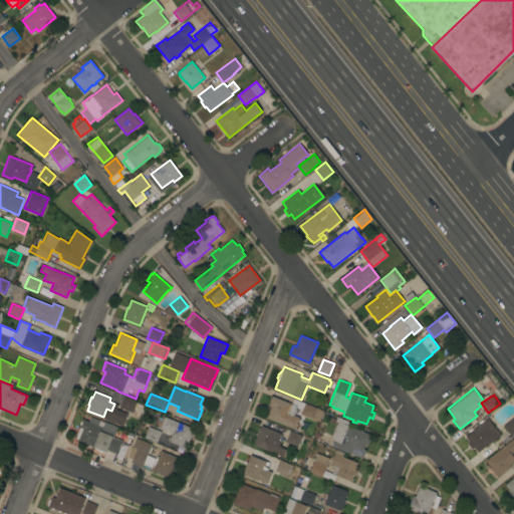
[(137,401),(132,412),(131,412),(127,419),(118,415),(121,409),(119,408),(123,396),(137,401)]
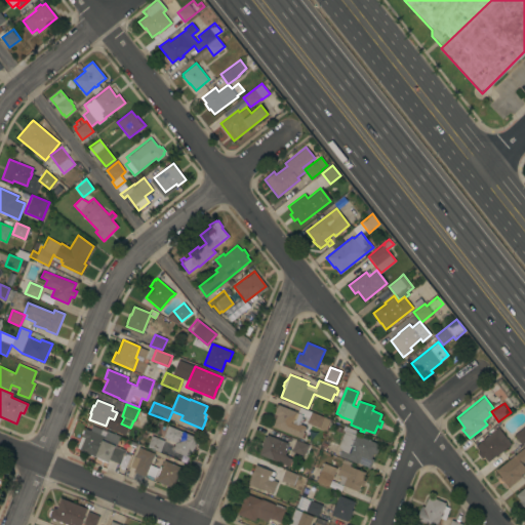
[(297,412),(299,406),(330,418),(325,430),(307,422),(309,417),(303,414),(301,417),(303,418),(300,423),(307,426),(303,434),(305,435),(304,439),(270,425),(278,404),(297,412)]
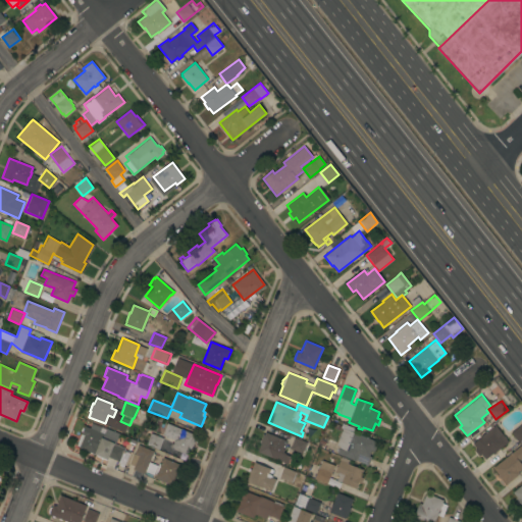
[(196,434),(193,440),(195,441),(192,449),(190,448),(188,454),(169,447),(171,441),(173,442),(174,439),(162,434),(167,422),(196,434)]
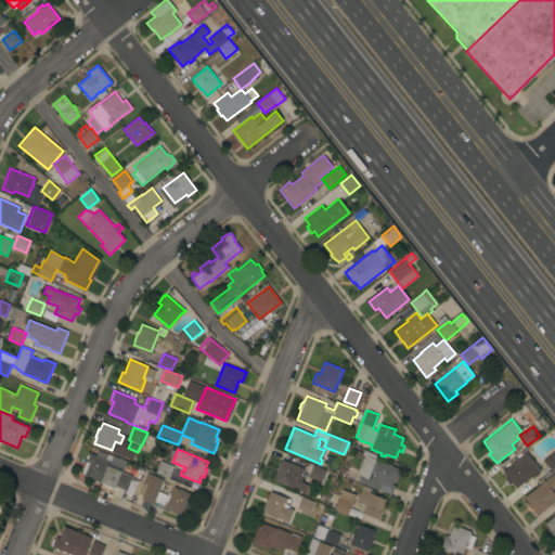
[(126,461),(123,469),(127,472),(126,474),(132,476),(127,490),(116,486),(115,488),(84,476),(85,475),(81,474),(90,452),(95,454),(97,450),(126,461)]
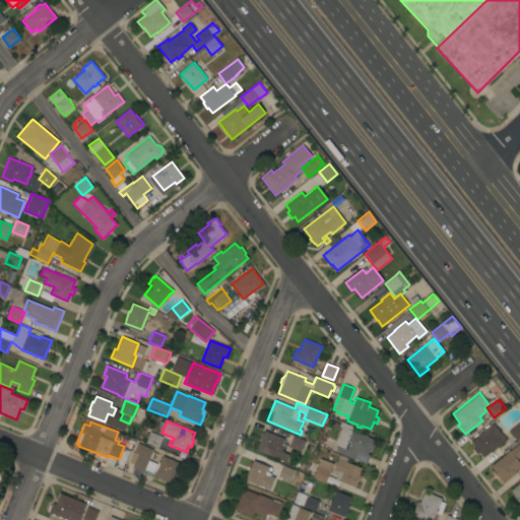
[(343,421),(352,426),(350,430),(377,440),(373,449),(370,448),(368,454),(370,454),(366,464),(335,451),(338,445),(335,442),(343,421)]
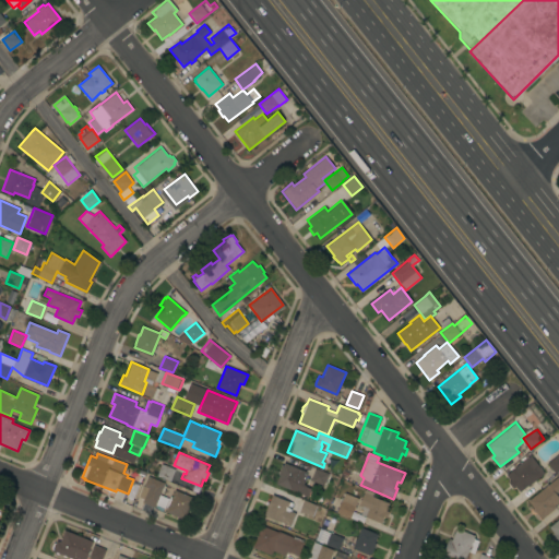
[(515,467),(515,466),(531,454),(544,472),(520,491),(514,485),(512,487),(509,483),(511,480),(507,474),(515,467)]
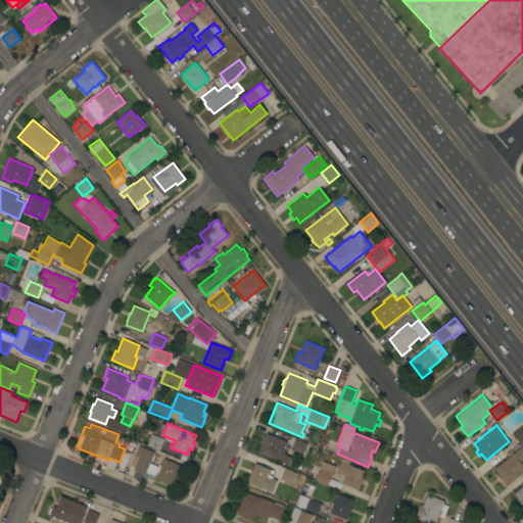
[(522,425),(522,426),(522,439),(520,442),(512,433),(522,425)]
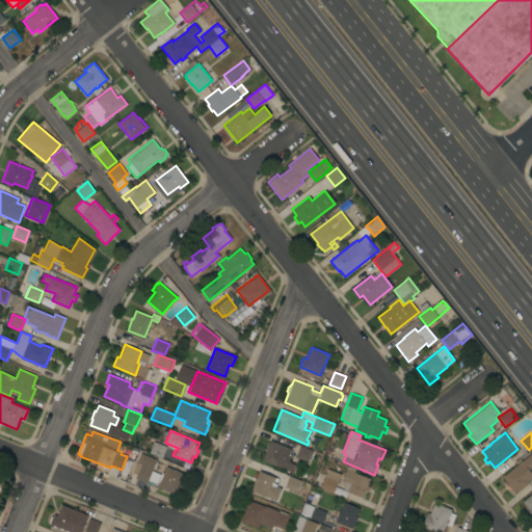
[(155,439),(154,441),(166,446),(162,457),(150,452),(139,448),(144,434),(155,439)]
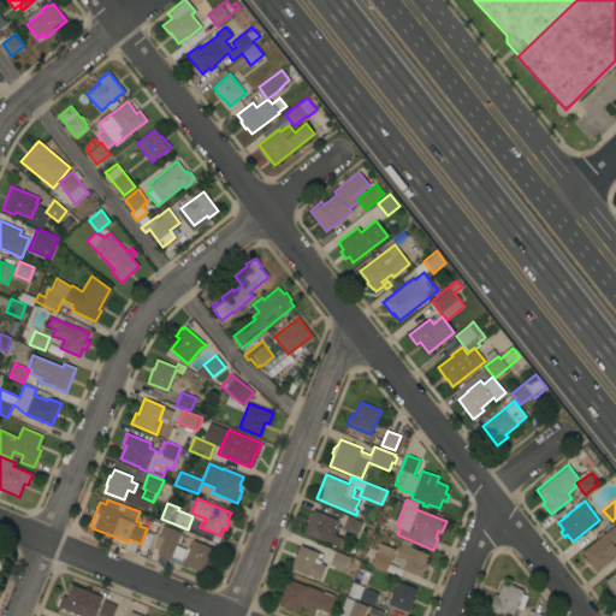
[(337,519),(333,528),(337,529),(335,533),(338,534),(337,535),(343,538),(339,548),(303,533),(307,523),(306,522),(311,511),(312,513),(313,509),(337,519)]
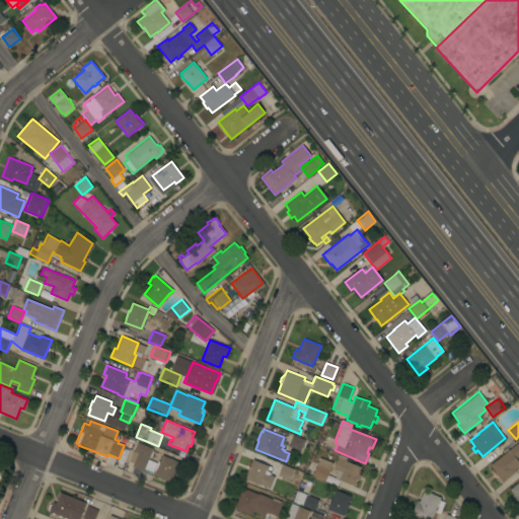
[(305,439),(300,450),(288,445),(293,434),(305,439)]
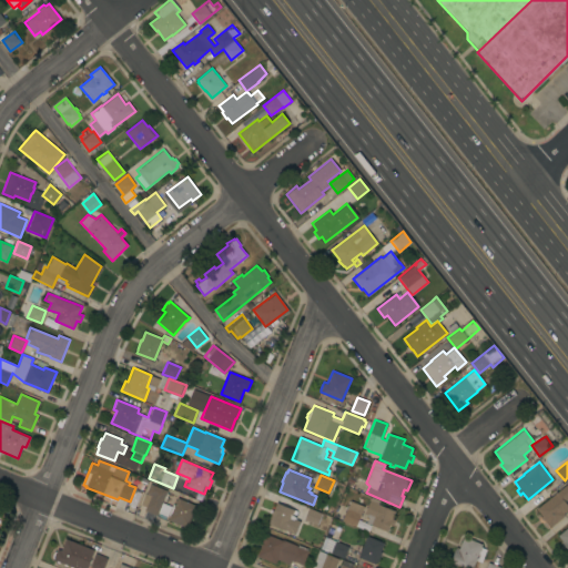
[(567,498),(565,501),(567,505),(567,509),(564,513),(565,515),(550,526),(549,524),(548,525),(541,517),(543,516),(536,508),(567,482),(567,498)]
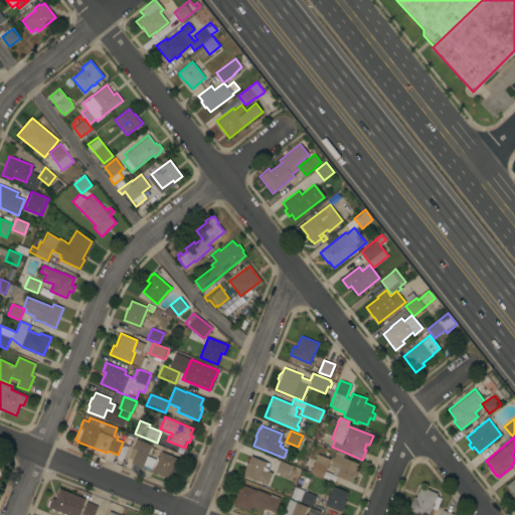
[(152,445),(151,447),(152,447),(150,454),(148,454),(147,456),(155,459),(151,468),(144,465),(143,467),(131,463),(132,460),(128,458),(132,447),(133,448),(136,439),(152,445)]
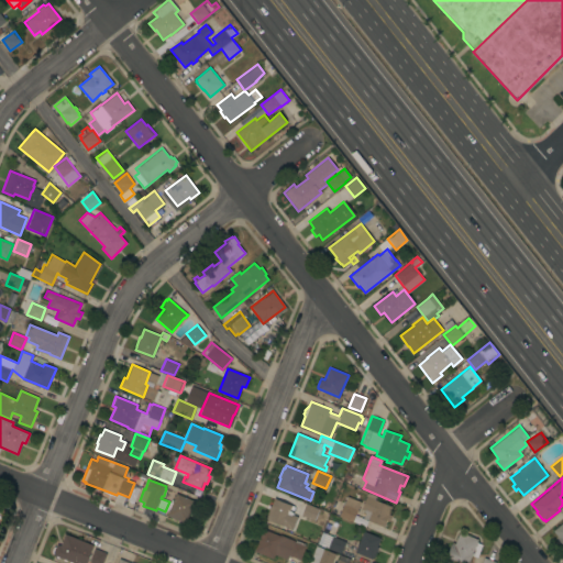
[(365,512),(364,511),(364,510),(361,509),(368,492),(377,496),(375,499),(392,506),(388,514),(392,515),(389,521),(386,520),(384,527),(363,519),(365,512)]
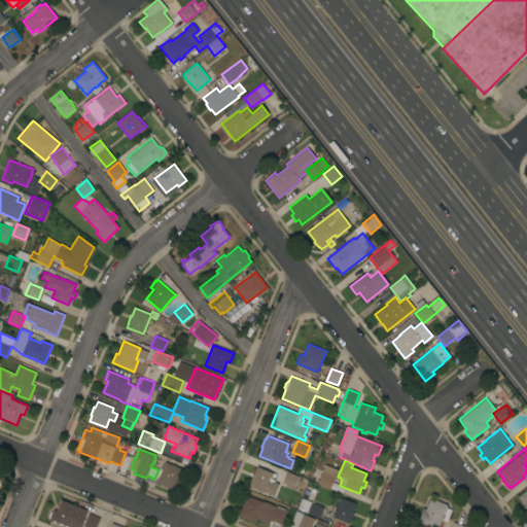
[(185,469),(184,471),(185,471),(183,477),(182,477),(181,479),(180,479),(179,483),(176,482),(173,490),(156,483),(157,479),(156,478),(161,467),(163,467),(165,461),(185,469)]
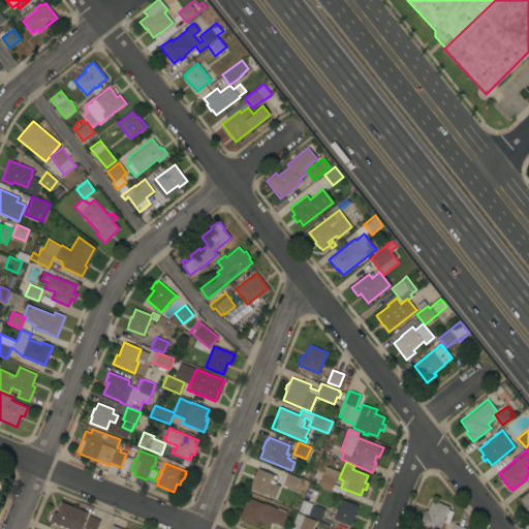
[(319,486),(327,466),(338,471),(331,490),(319,486)]
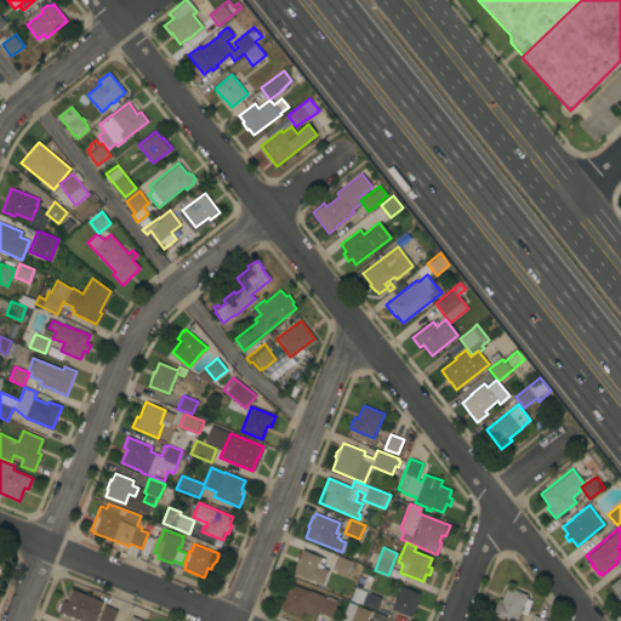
[(323,584),(294,573),(302,550),(322,557),(319,563),(323,564),(322,567),(328,570),(323,584)]
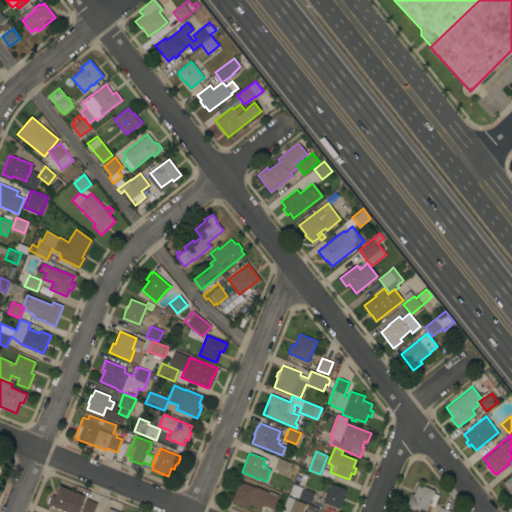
[(290,462),(286,473),(274,468),(278,458),(290,462)]
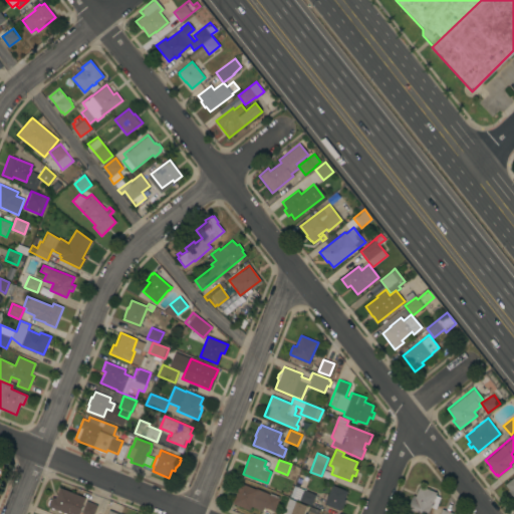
[(513,477),(513,497),(513,496),(508,490),(509,490),(505,484),(513,477)]
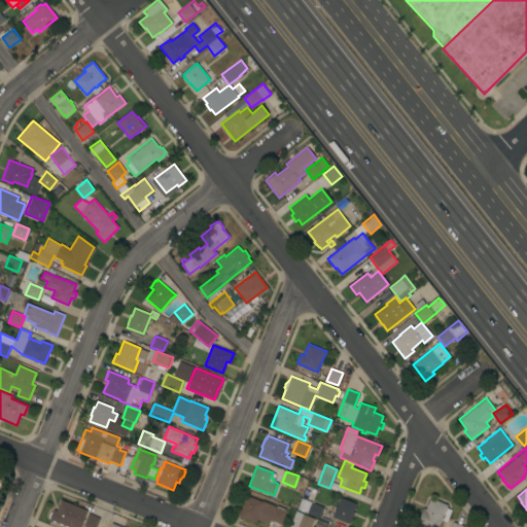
[(239,516),(243,504),(240,503),(243,493),(264,501),(265,501),(266,499),(269,500),(268,502),(275,505),(275,506),(276,506),(277,504),(286,508),(285,511),(286,511),(281,524),(270,520),(269,522),(257,518),(255,523),(239,516)]
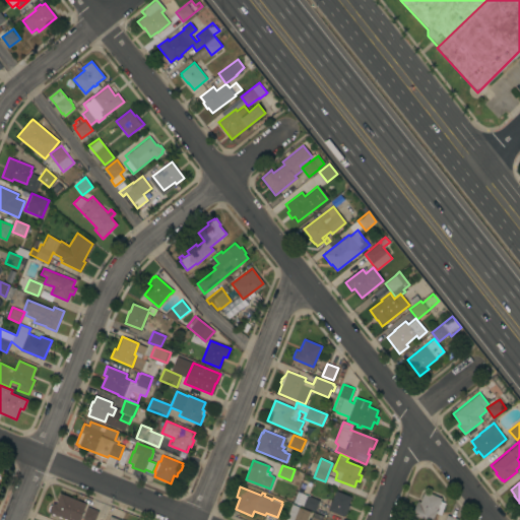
[(351,497),(348,505),(349,505),(345,514),(344,514),(343,516),(328,510),(336,490),(351,497)]
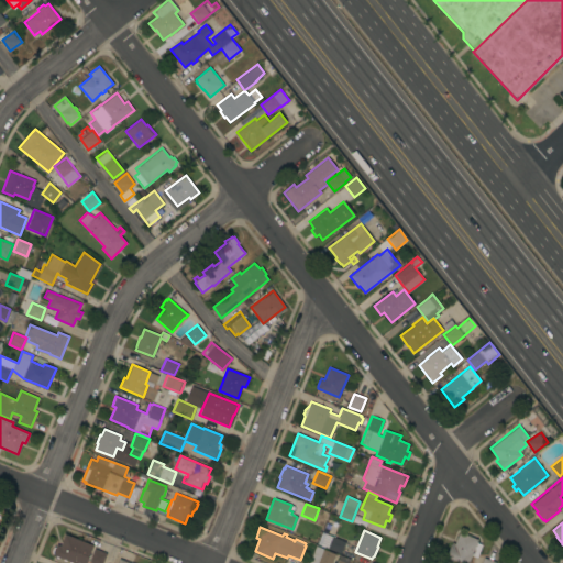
[(478,539),(476,542),(482,544),(476,558),(472,555),(468,562),(452,562),(444,560),(452,542),(455,543),(460,531),(478,539)]
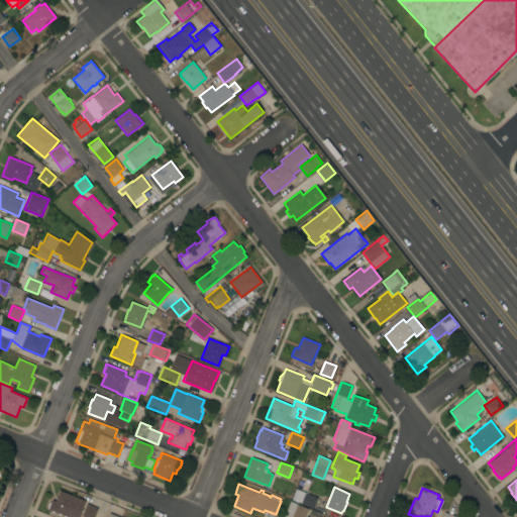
[(86,500),(81,512),(83,512),(86,503),(98,508),(103,511),(100,516),(81,516),(82,515),(80,515),(79,516),(68,516),(48,509),(49,508),(48,507),(50,502),(52,503),(53,500),(56,501),(60,490),(86,500)]
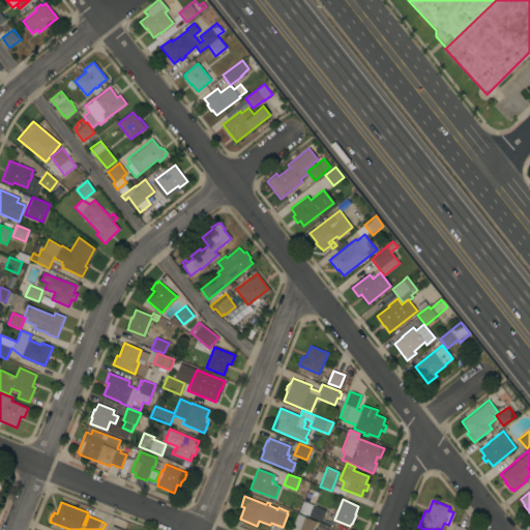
[(325,509),(321,521),(301,513),(305,502),(325,509)]
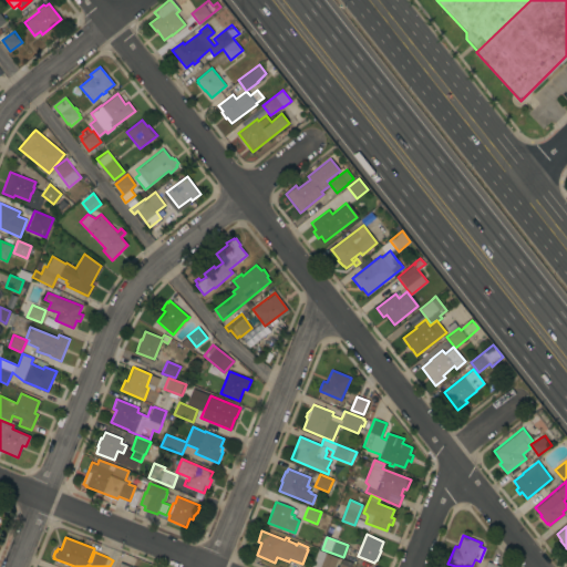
[(333,566),(311,566),(318,549),(326,552),(326,553),(338,557),(333,566)]
